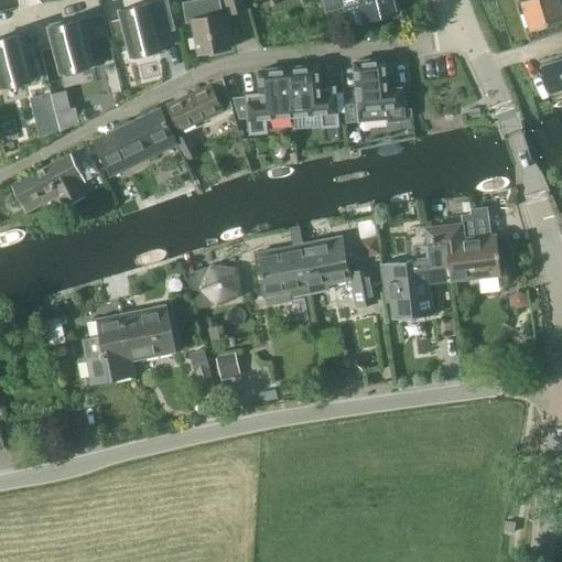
[(212,0),(187,0),(191,14),(214,10),(212,0)]
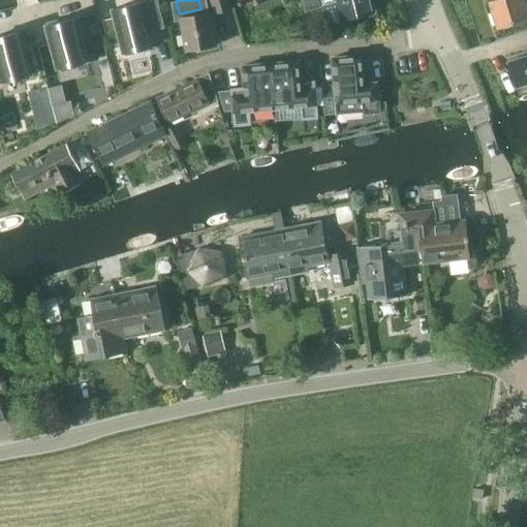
[(208,0),(212,14),(227,9),(224,0),(208,0)]
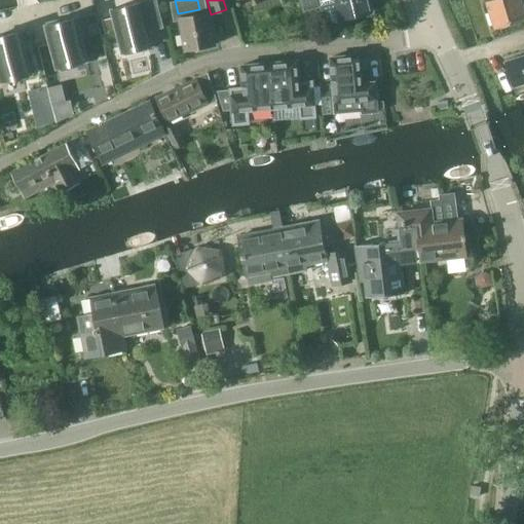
[(333,0),(335,4),(321,7),(326,29),(341,25),(340,21),(371,12),(368,0),(333,0)]
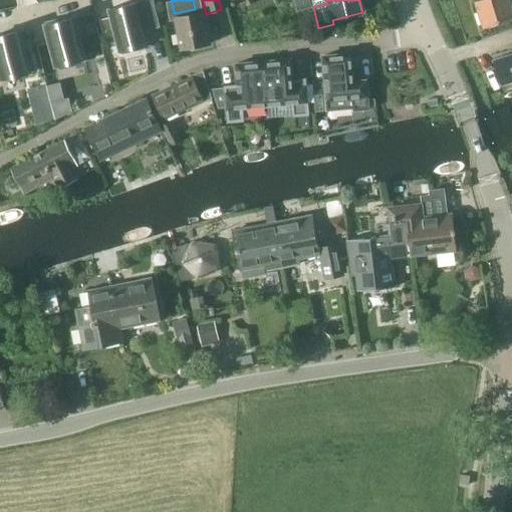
[(482,0),(474,3),(482,27),(511,17),(511,13),(507,0),(482,0)]
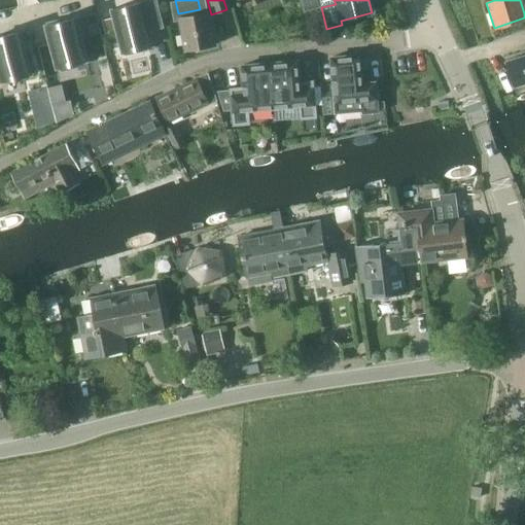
[(143,2),(113,8),(123,51),(128,50),(129,54),(149,49),(148,46),(153,45),(143,2)]
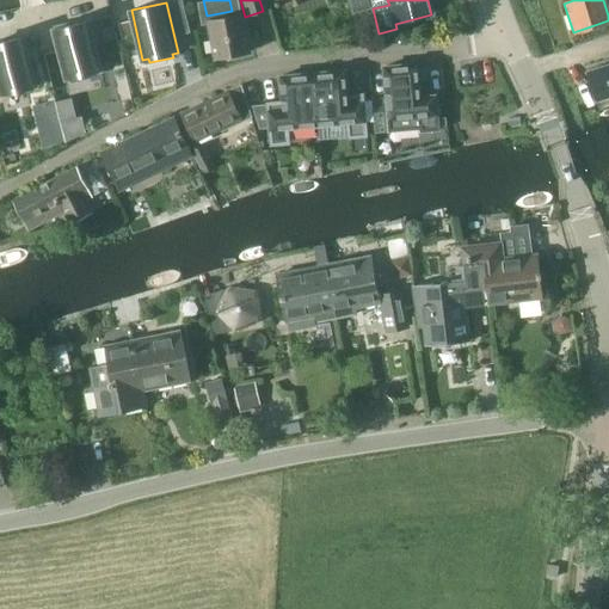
[(240,14),(208,20),(215,59),(247,53),(240,14)]
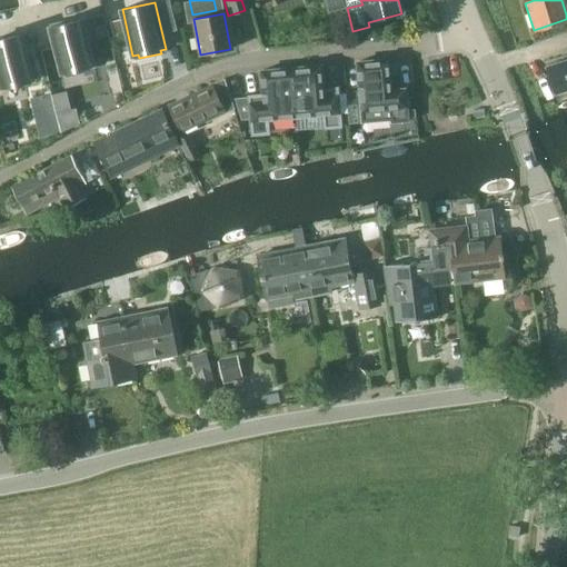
[(83,19),(51,26),(51,28),(61,73),(95,66),(83,19)]
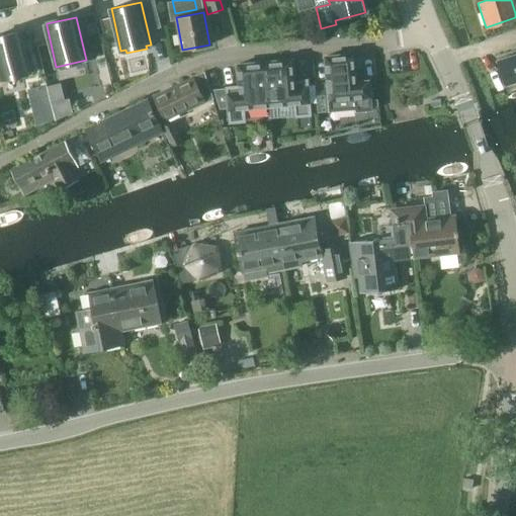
[(3,33),(0,34),(0,74),(1,79),(30,72),(21,30),(21,29),(3,33)]
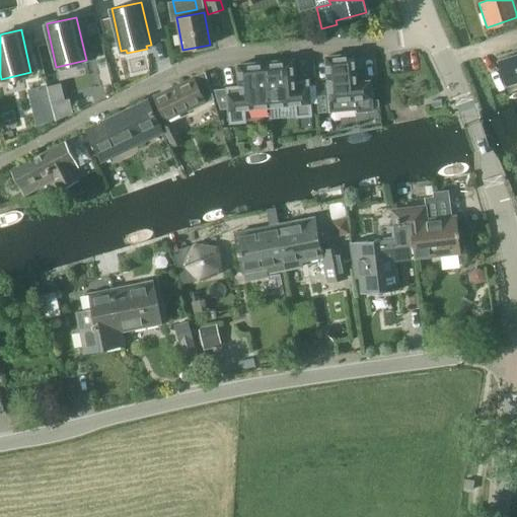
[(516,55),(498,62),(505,85),(516,81),(516,55)]
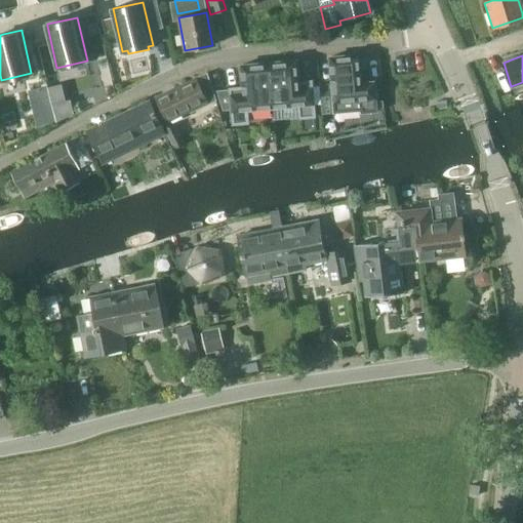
[(360,85),(357,56),(328,58),(333,113),(360,111),(361,114),(375,112),(372,83),(360,85)]
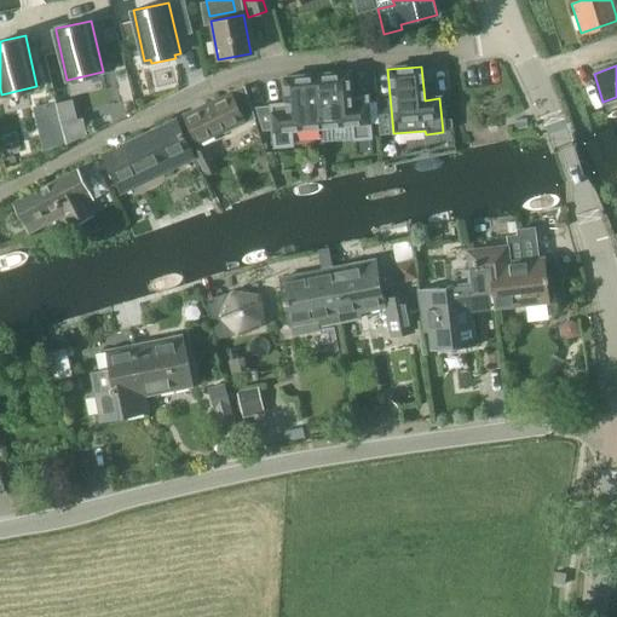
[(349,73),(315,76),(321,130),(351,126),(352,140),(369,139),(365,98),(351,99),(349,73)]
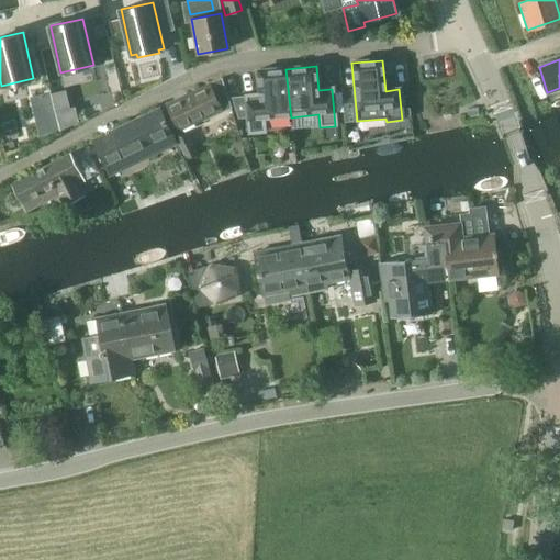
[(245,97),(231,98),(237,120),(247,119),(248,134),(264,133),(262,120),(291,118),(286,69),(256,71),(258,96),(245,97)]
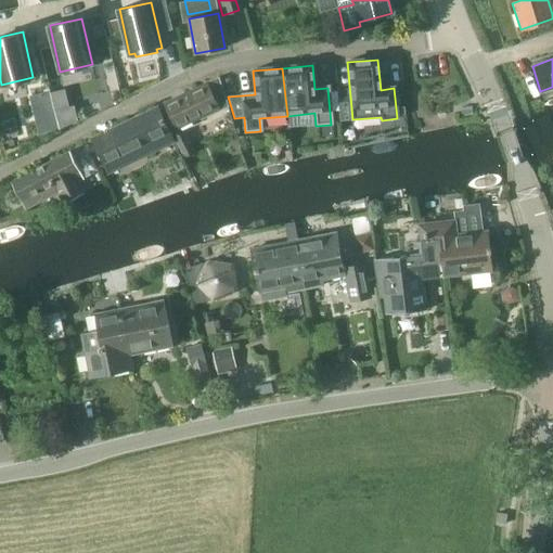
[(216,114),(227,108),(217,78),(164,104),(177,130),(215,111),(216,114)]
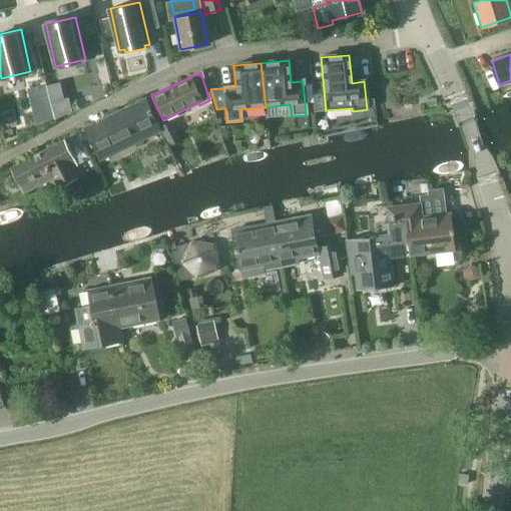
[(45,86),(26,90),(29,101),(47,96),(45,87),(45,86)]
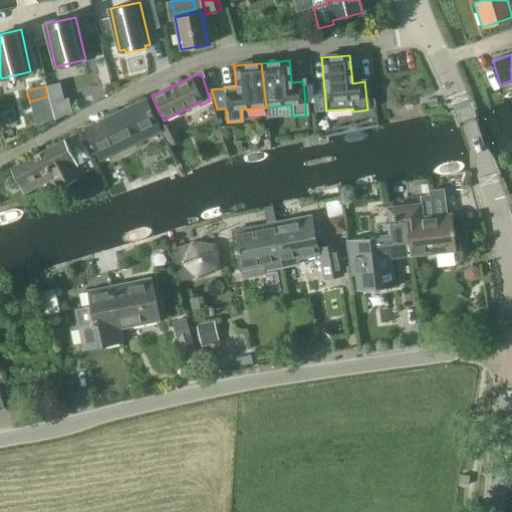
[(67,99),(49,103),(53,121),(70,113),(67,99)]
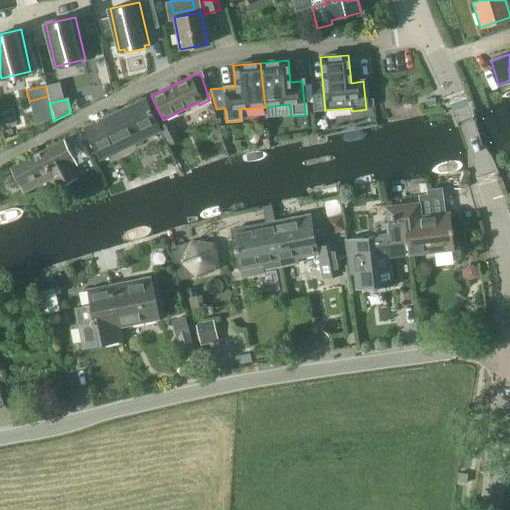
[(143,100),(84,129),(99,160),(118,151),(131,145),(159,131),(143,100)]
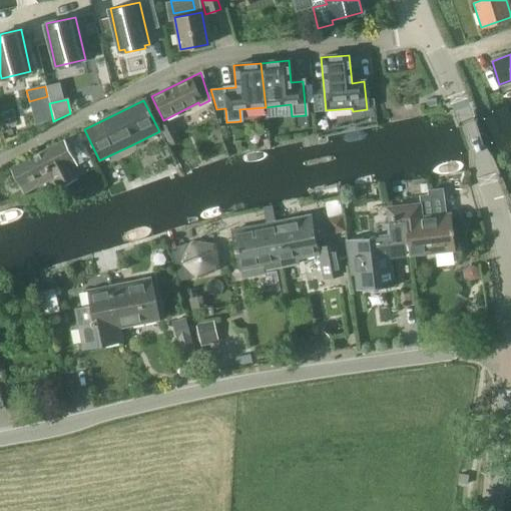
[(169,123),(160,128),(169,146),(178,141),(169,123)]
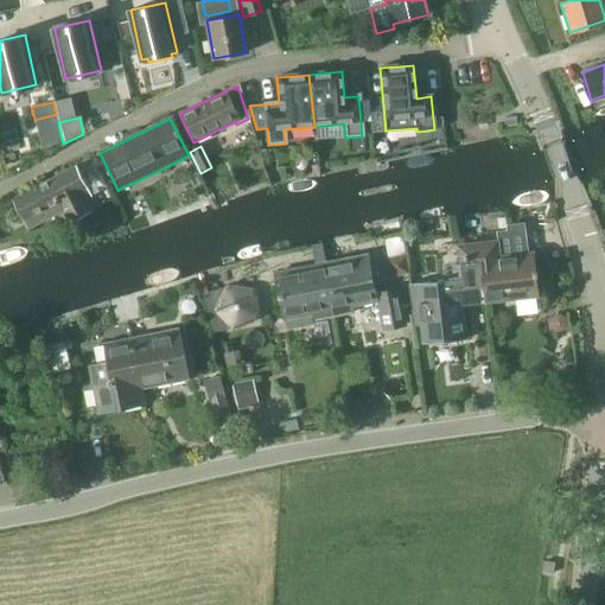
[(259,154),(249,157),(254,172),(262,169),(259,154)]
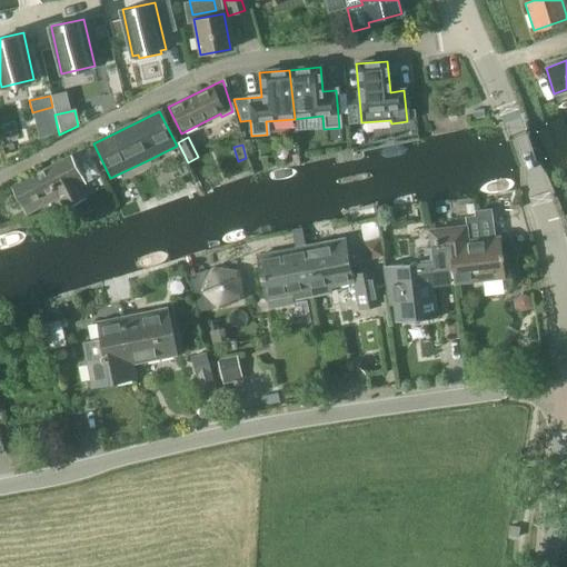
[(63,210),(85,199),(78,186),(85,183),(71,156),(10,187),(25,215),(58,198),(63,210)]
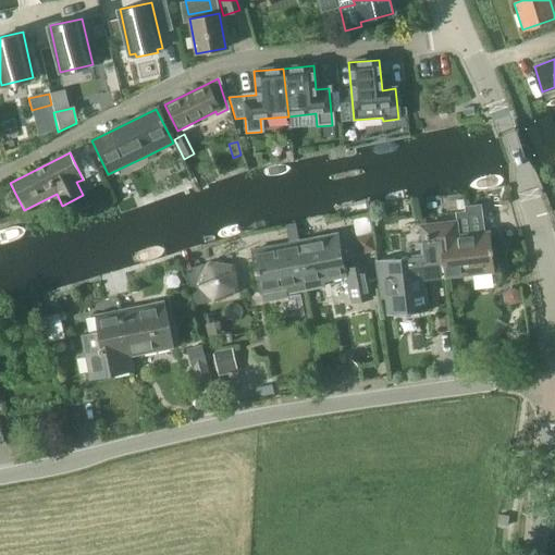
[(455,224),(440,225),(444,273),(444,279),(492,273),(489,235),(456,238),(455,224)]
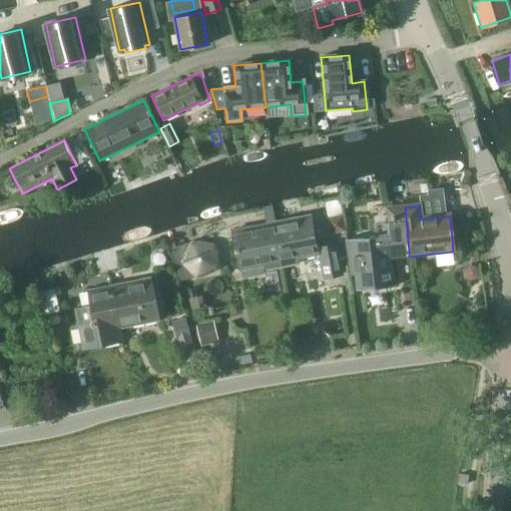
[(265,224),(231,231),(239,271),(262,267),(263,272),(280,269),(283,268),(274,223),(271,207),(268,208),(267,208),(262,209),(265,224)]
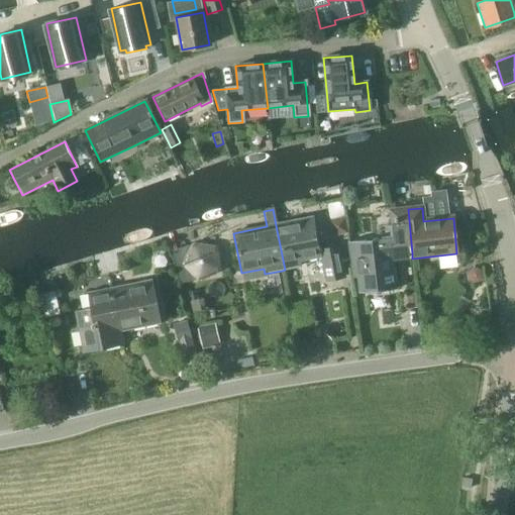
[(392,237),(348,242),(350,264),(355,264),(358,293),(376,292),(376,294),(381,294),(380,291),(394,290),(391,261),(409,259),(408,254),(412,253),(408,209),(390,211),(392,237)]
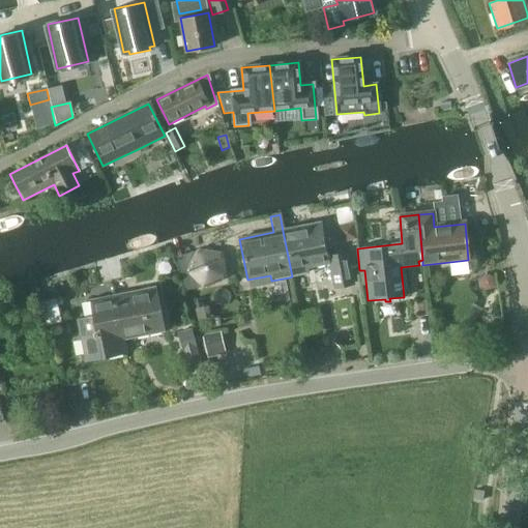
[(320,224),(283,231),(292,276),(306,273),(305,268),(329,263),(333,289),(352,285),(346,254),(326,257),(320,224)]
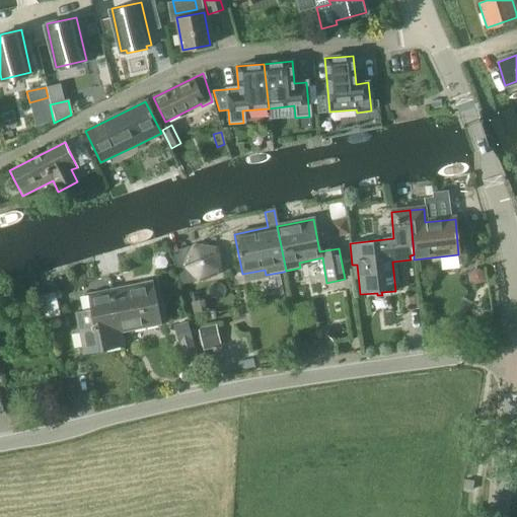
[(349,236),(346,222),(331,225),(335,239),(349,236)]
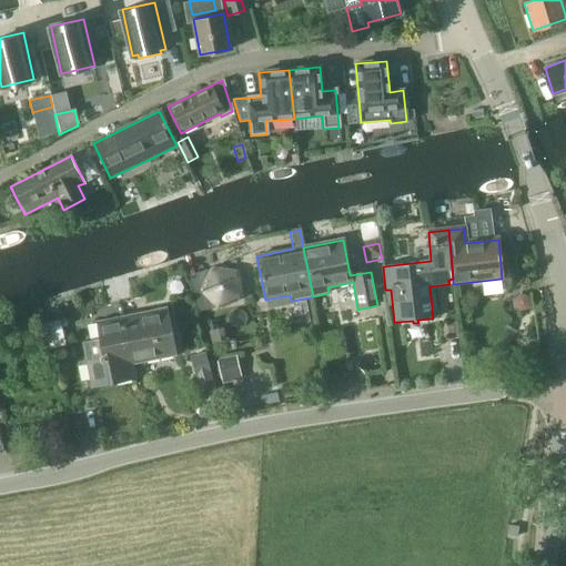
[(202,291),(219,307),(239,296),(234,273),(212,270),(202,291)]
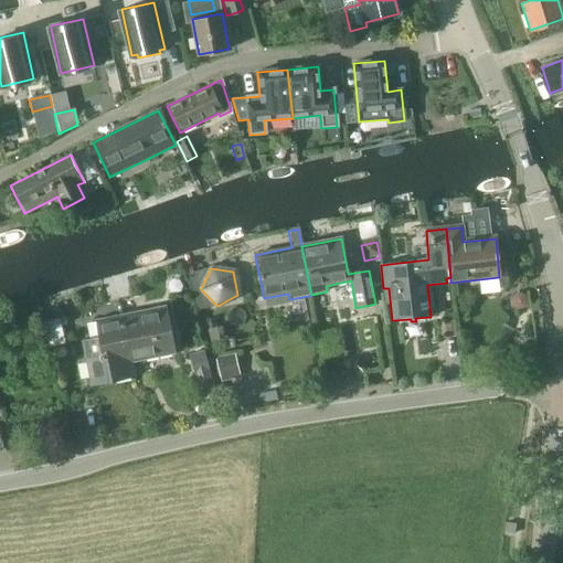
[(520,295),(514,295),(511,299),(511,305),(514,309),(521,309),(524,305),(524,299),(520,295)]
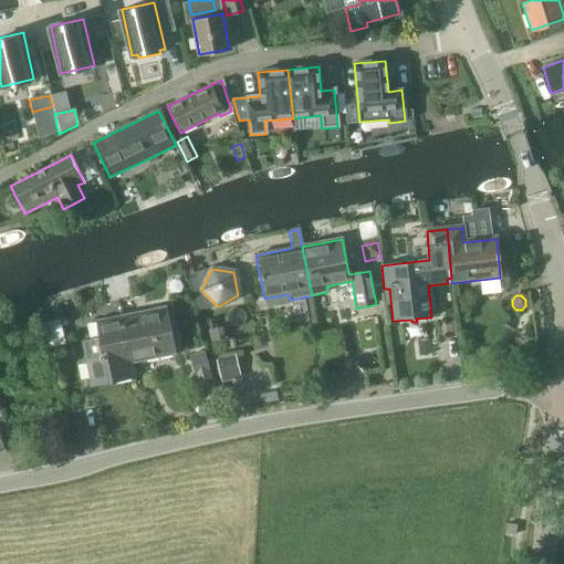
[(165,307),(123,316),(132,363),(175,354),(165,307)]
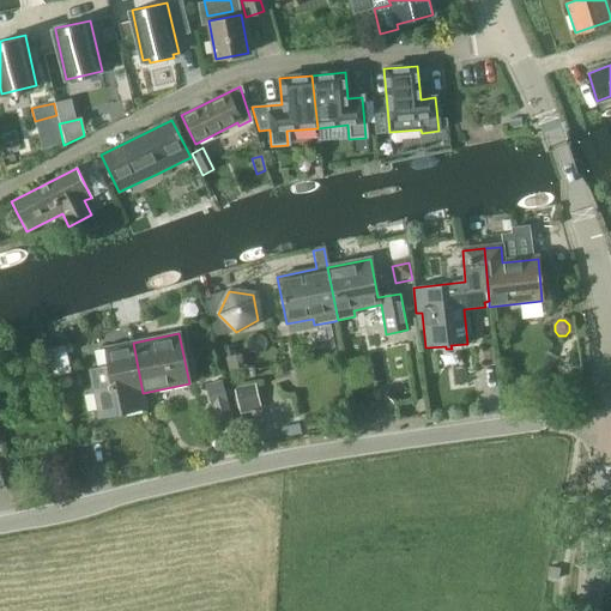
[(146,410),(143,393),(133,343),(104,349),(112,385),(92,389),(98,419),(146,410)]
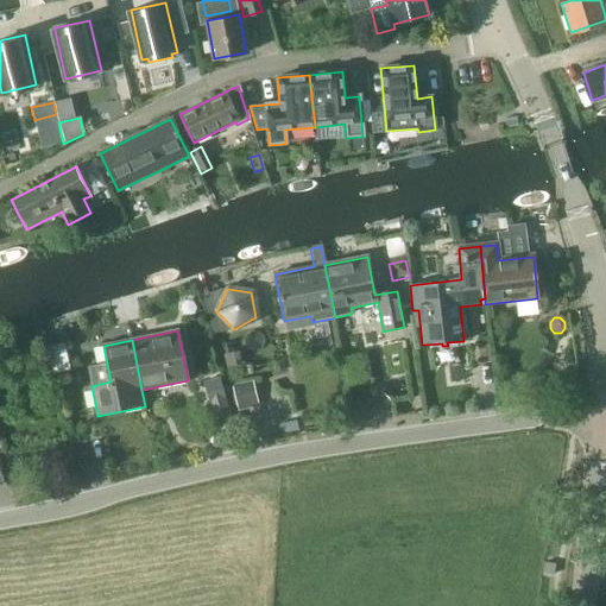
[(69,372),(63,345),(45,348),(52,376),(69,372)]
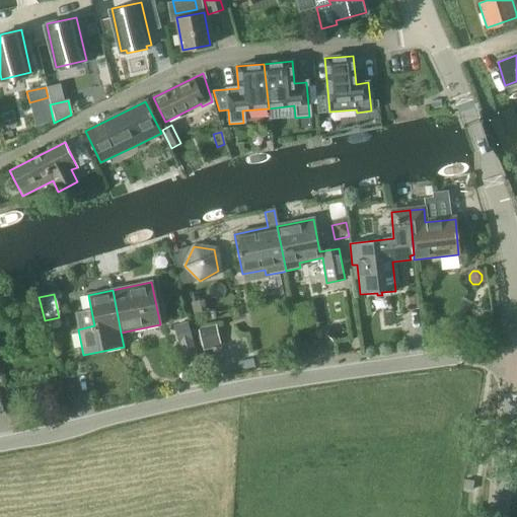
[(416,296),(408,297),(409,309),(417,308),(416,296)]
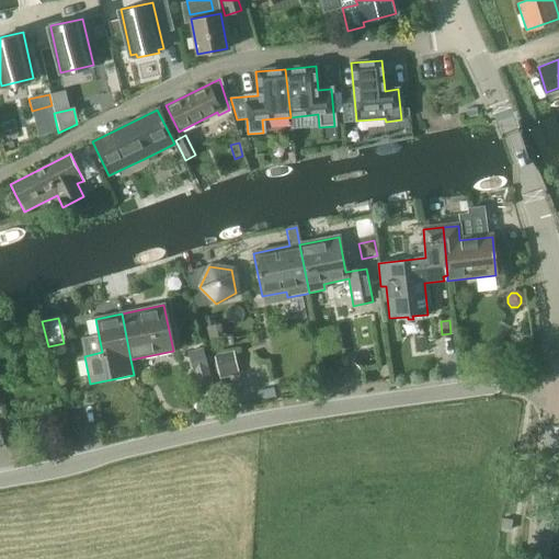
[(207,371),(203,352),(190,356),(195,374),(207,371)]
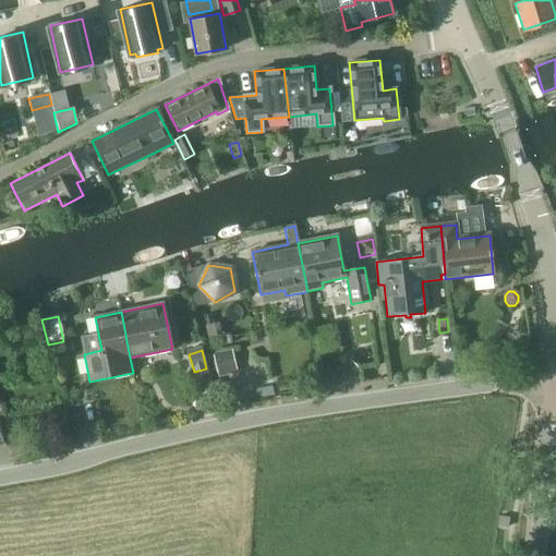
[(236,374),(231,350),(213,354),(217,377),(236,374)]
